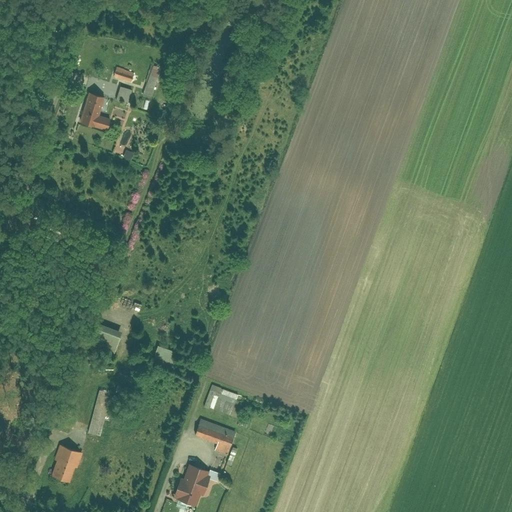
[(118,67),(114,76),(132,83),(135,74),(118,67)]
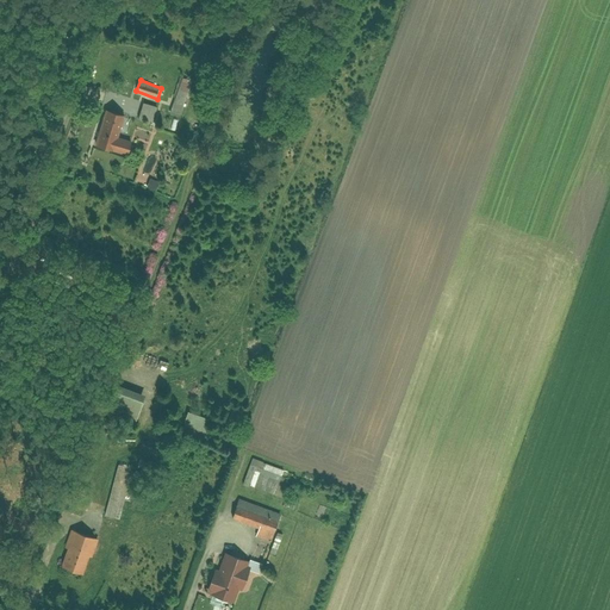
[(182,80),(170,113),(181,117),(193,83),(182,80)]
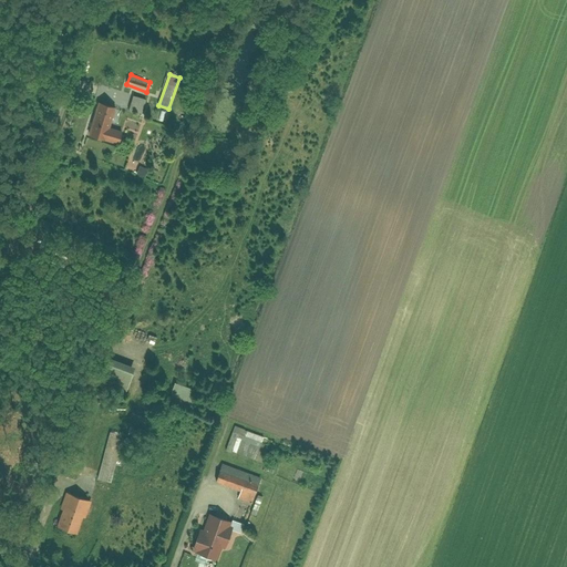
[(135,95),(130,111),(143,115),(147,100),(135,95)]
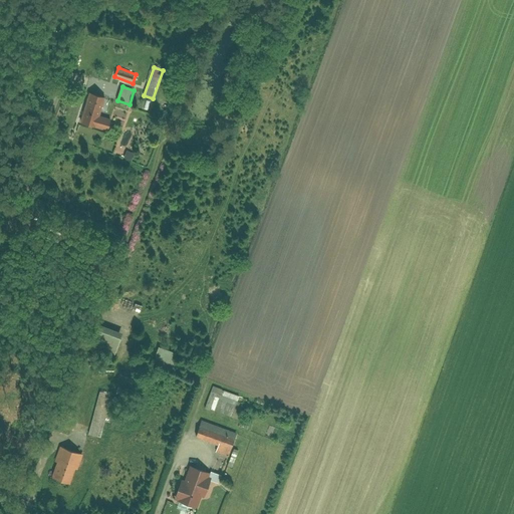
[(113,121),(100,117),(103,108),(108,110),(111,101),(92,94),(81,123),(109,133),(113,121)]
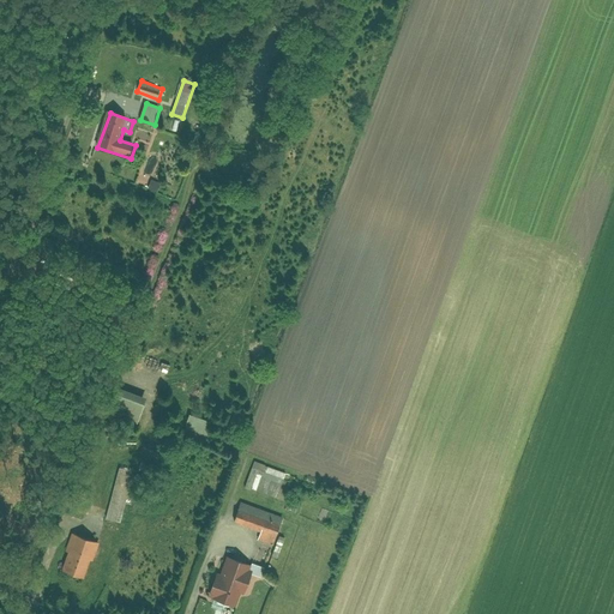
[(120,392),(113,411),(138,421),(145,402),(120,392)]
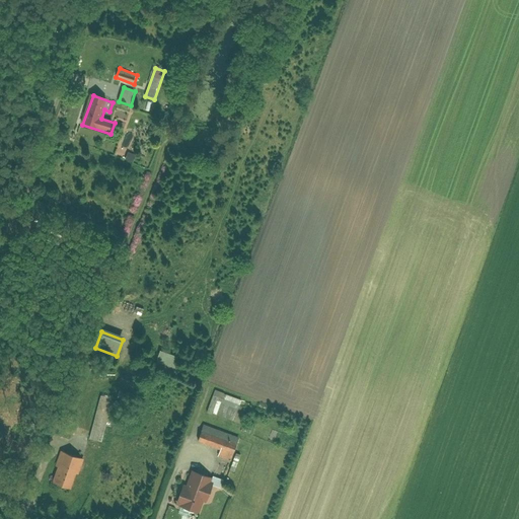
[(162,353),(156,370),(173,376),(180,360),(162,353)]
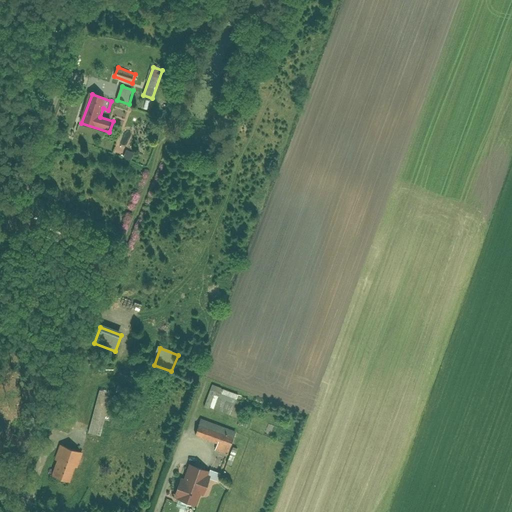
[(212,386),(205,406),(232,416),(239,396),(212,386)]
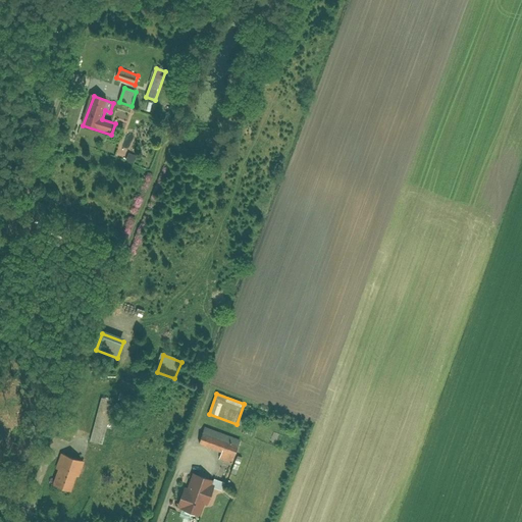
[(104,399),(91,440),(102,445),(115,403),(104,399)]
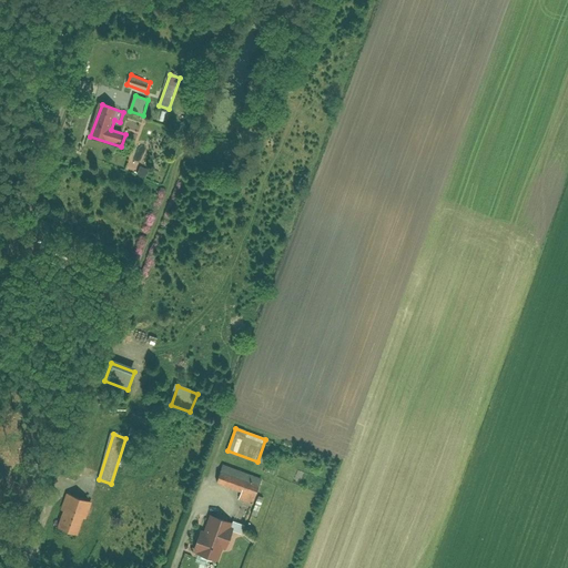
[(250,504),(252,499),(254,500),(262,482),(225,466),(217,485),(240,494),(237,499),(250,504)]
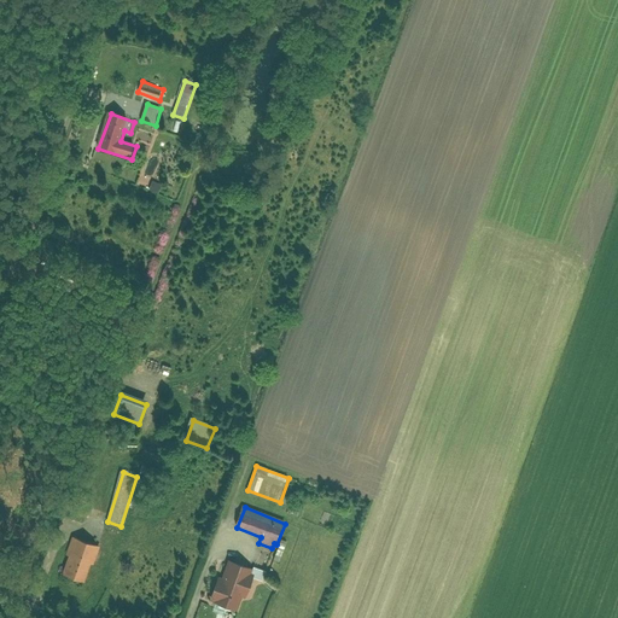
[(75,538),(62,575),(88,584),(101,548),(75,538)]
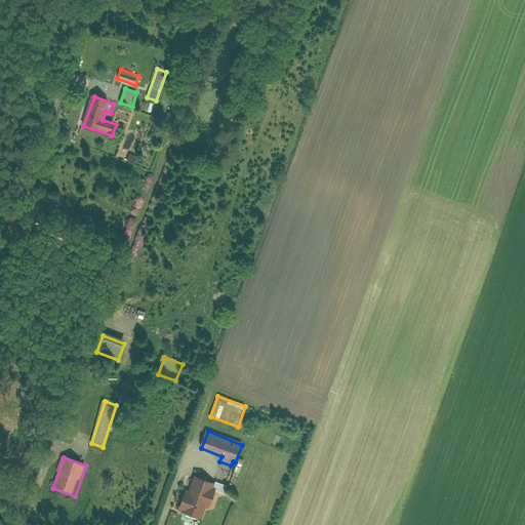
[(216,490),(213,489),(215,484),(197,477),(190,494),(186,492),(179,510),(203,519),(207,509),(209,510),(216,490)]
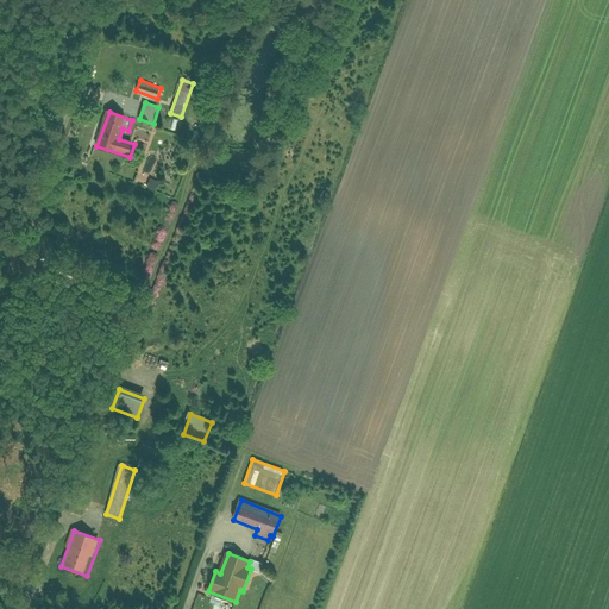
[(264,564),(252,559),(249,567),(262,571),(264,564)]
